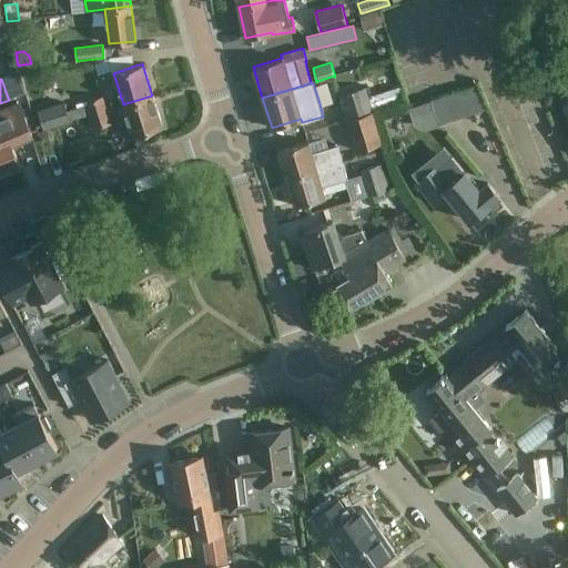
[(487,110),(477,84),(444,97),(452,122),(487,110)]
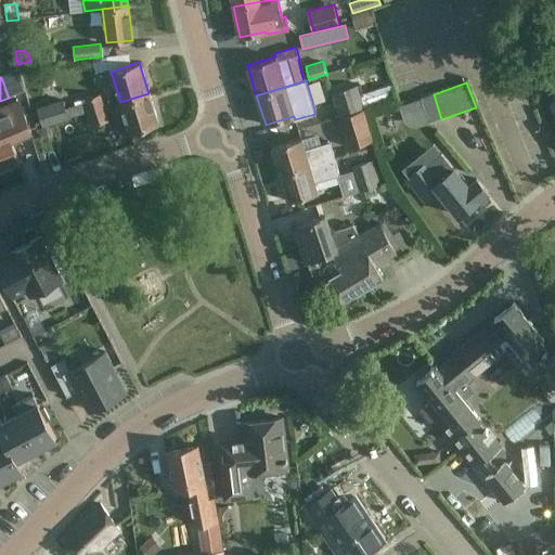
[(364,107),(358,85),(332,92),(338,116),(364,107)]
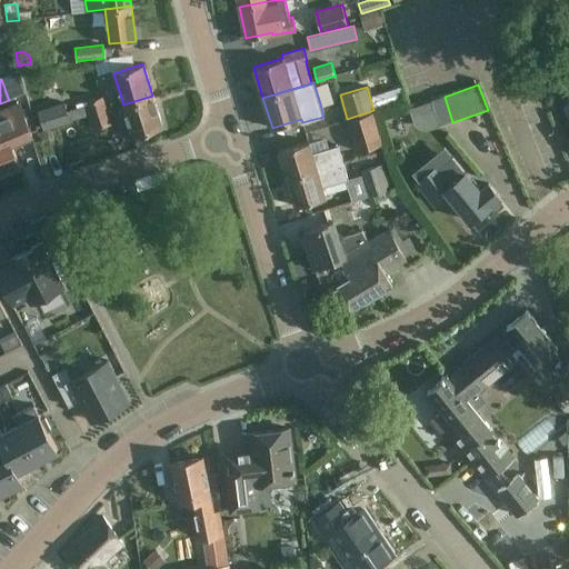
[(65,102),(38,111),(43,130),(43,131),(47,130),(91,116),(91,115),(106,110),(102,96),(87,101),(88,105),(67,110),(65,102)]
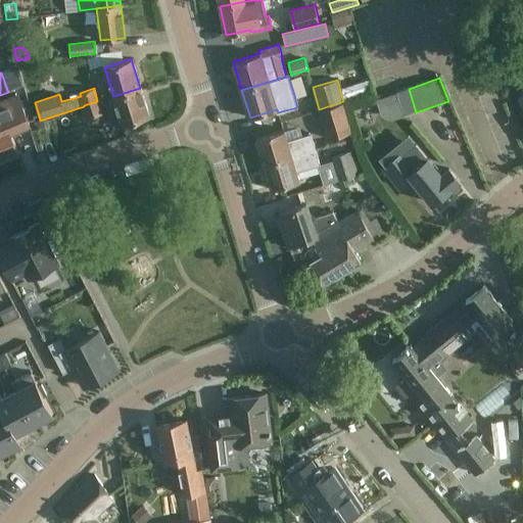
[(140,88),(113,96),(123,125),(149,116),(140,88)]
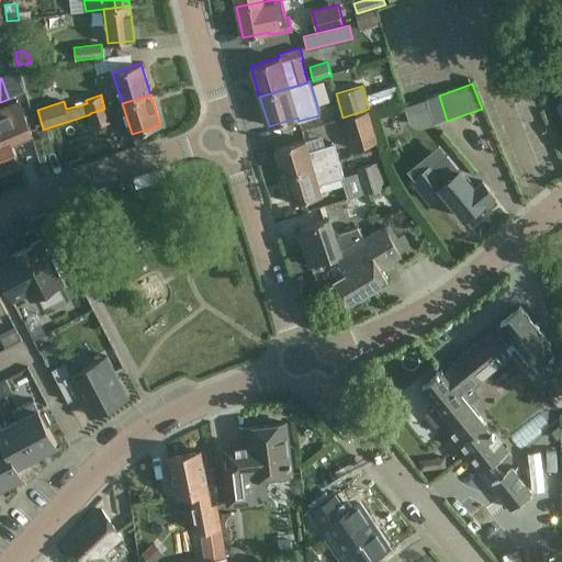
[(109,122),(104,109),(90,113),(90,114),(94,127),(109,122)]
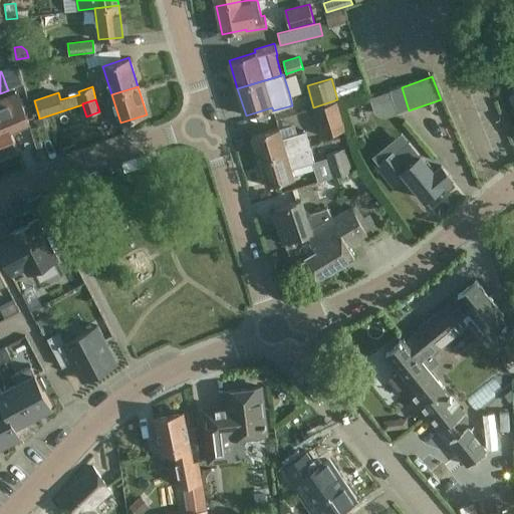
[(337,101),(313,107),(321,136),(345,129),(337,101)]
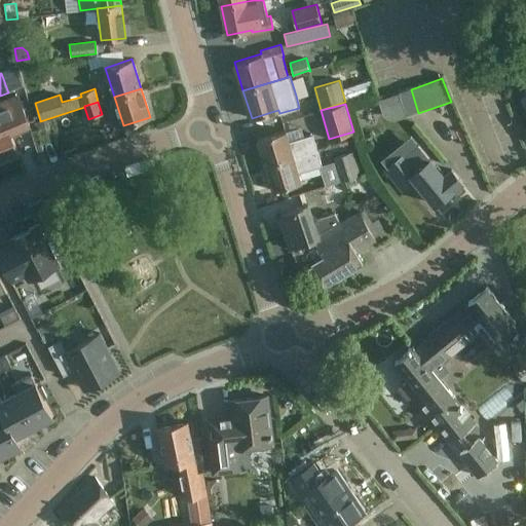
[(0,107),(0,159),(19,152),(9,129),(11,128),(2,106),(0,107)]
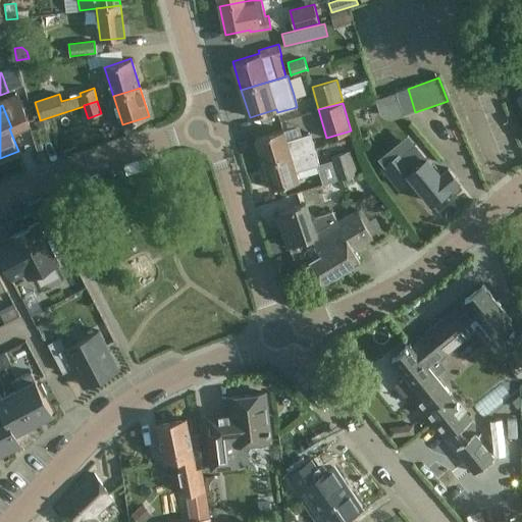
[(40,119),(35,120),(39,134),(47,132),(43,119),(40,120),(40,119)]
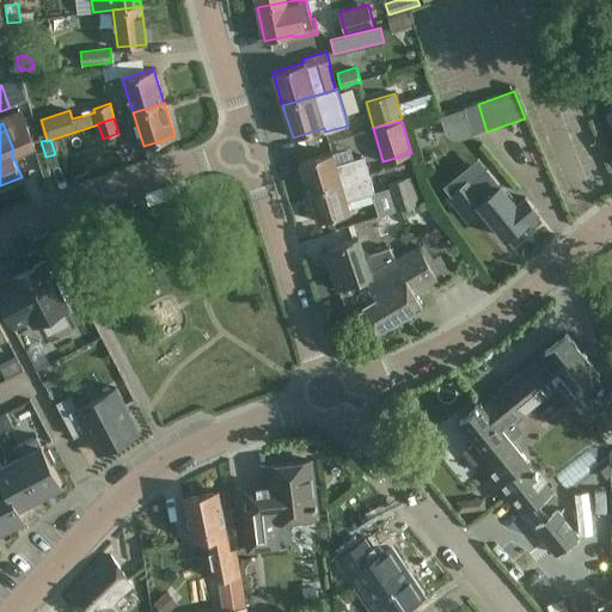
[(43,150),(36,152),(43,176),(50,173),(43,150)]
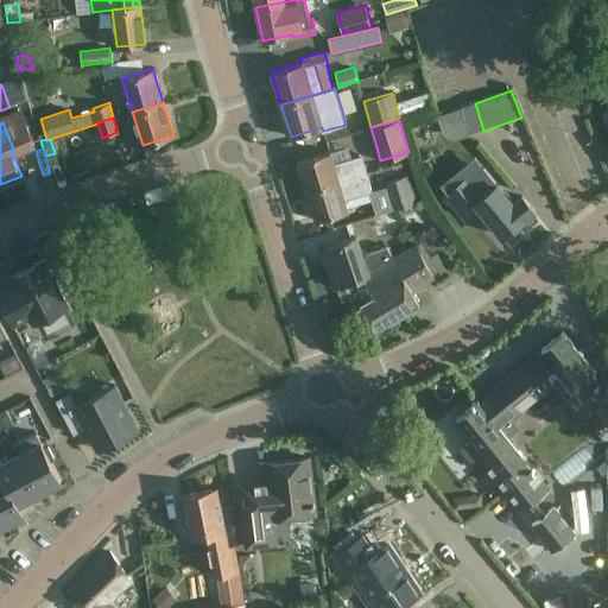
[(306,191),(367,172),(362,156),(334,164),(330,151),(298,162),(306,191)]
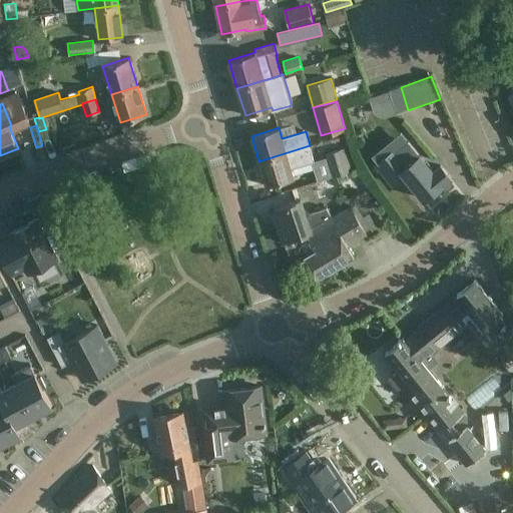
[(378,163),(377,164),(379,167),(392,183),(404,173),(424,198),(443,183),(442,183),(450,177),(440,165),(433,171),(420,155),(420,156),(407,140),(378,163)]
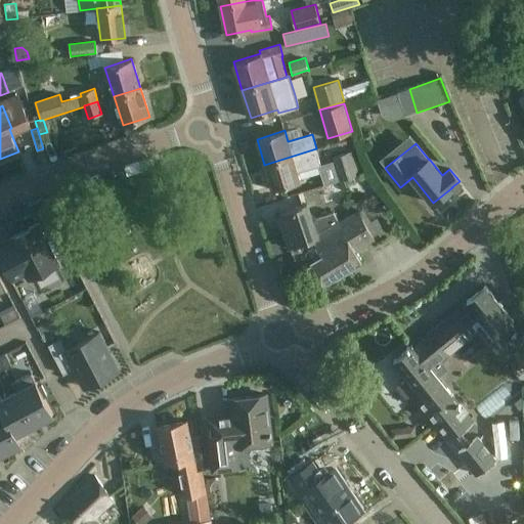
[(320,165),(316,148),(264,165),(272,189),(300,181),(297,172),(320,165)]
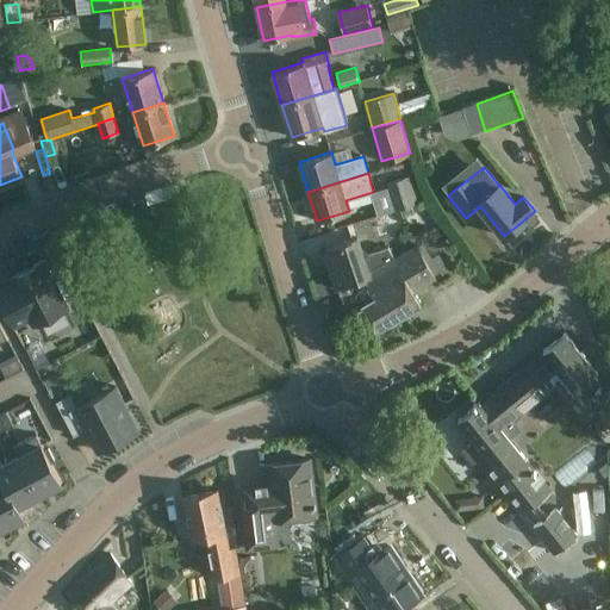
[(419,203),(411,175),(387,182),(397,210),(399,209),(411,205),(419,203)]
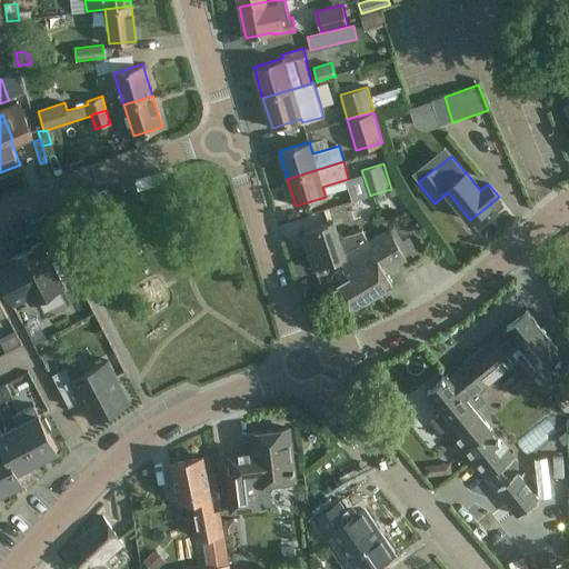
[(383,191),(372,195),(376,203),(387,200),(383,191)]
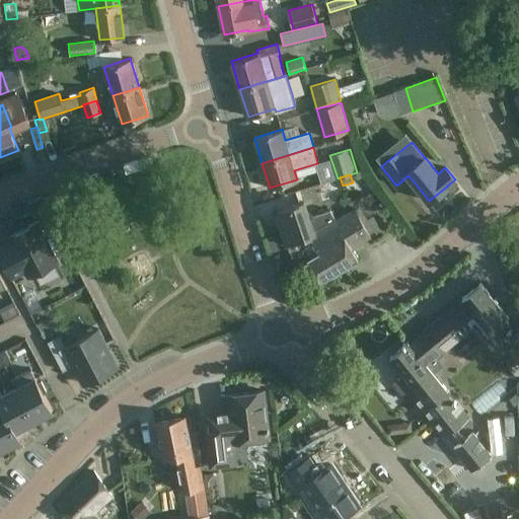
[(296,204),(277,211),(287,241),(295,267),(305,260),(317,282),(358,257),(352,247),(370,237),(360,219),(354,210),(336,220),(329,209),(308,216),(304,202),(296,204)]
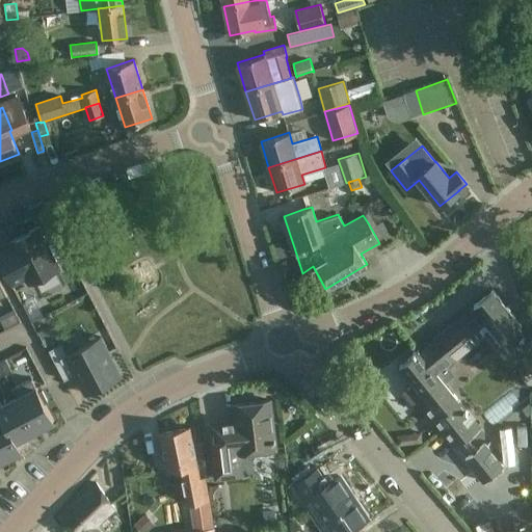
[(11,247),(0,253),(0,260),(12,285),(27,276),(30,283),(59,267),(38,227),(8,242),(11,247)]
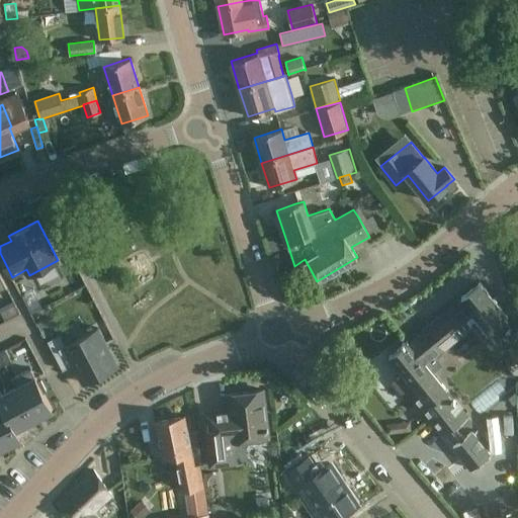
[(389,356),(403,373),(392,382),(407,400),(412,396),(442,434),(466,415),(433,373),(443,365),(435,356),(471,327),(495,355),(517,337),(503,321),(508,317),(480,282),(460,297),(463,300),(452,310),(451,307),(417,335),(419,337),(410,344),(407,341),(405,343),(404,342),(401,343),(403,345),(389,356)]
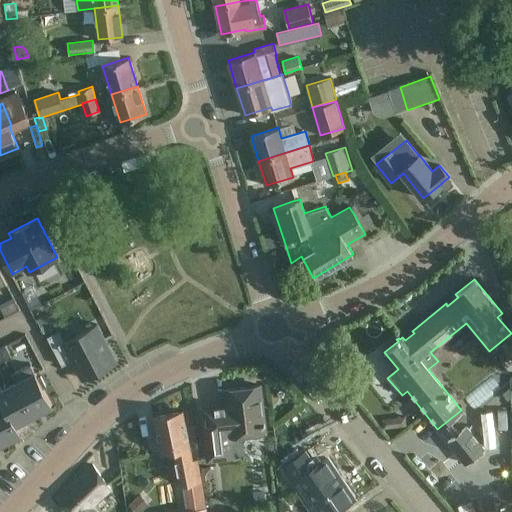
[(34,290),(23,296),(29,308),(41,302),(34,290)]
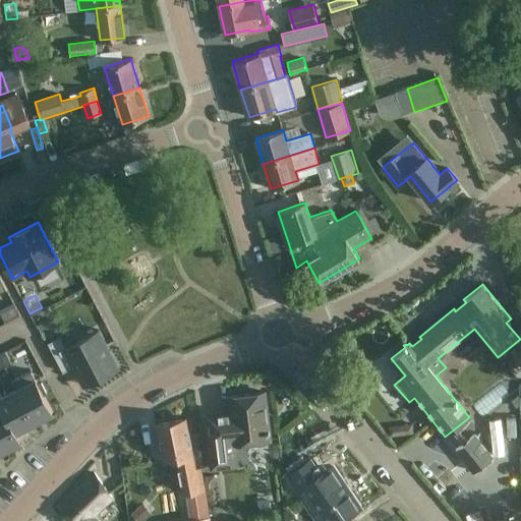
[(13,303),(0,309),(6,322),(18,314),(13,303)]
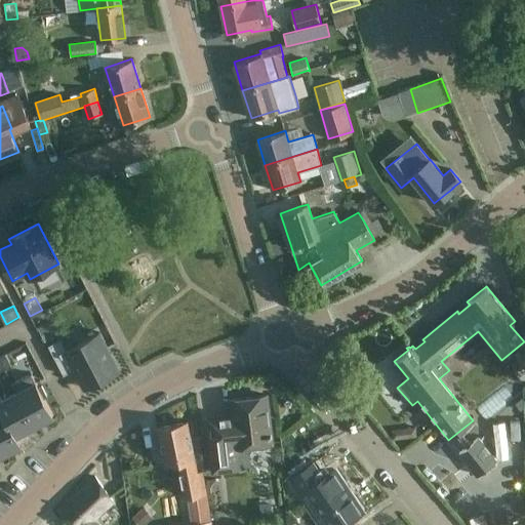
[(51,320),(37,326),(45,342),(59,335),(51,320)]
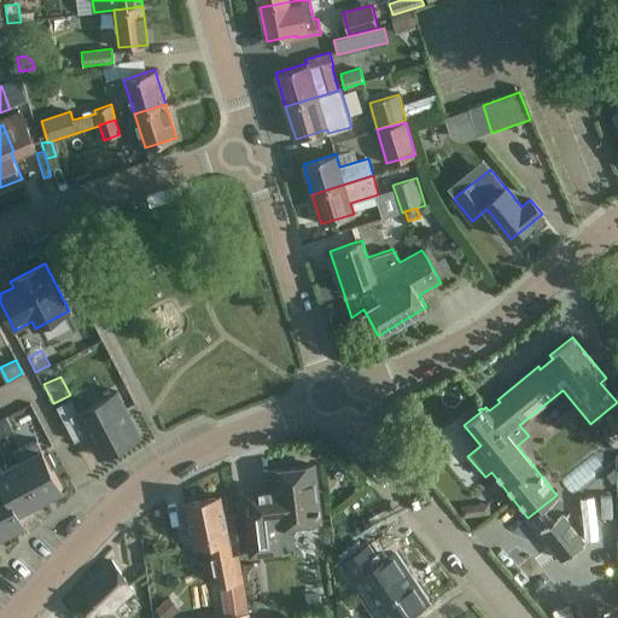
[(99,458),(140,437),(117,391),(77,412),(71,398),(57,406),(75,442),(88,435),(99,458)]
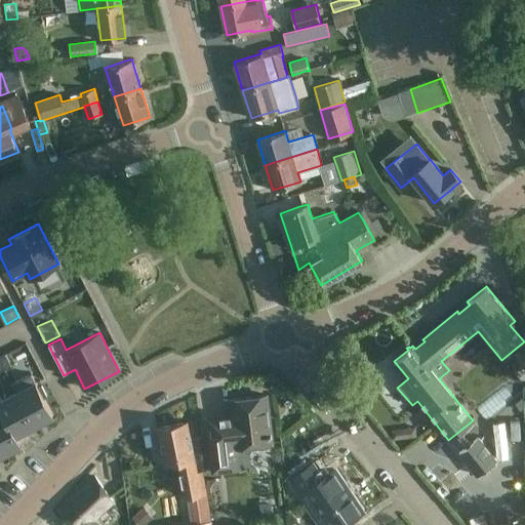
[(5,354),(0,356),(0,360),(4,369),(11,365),(5,354)]
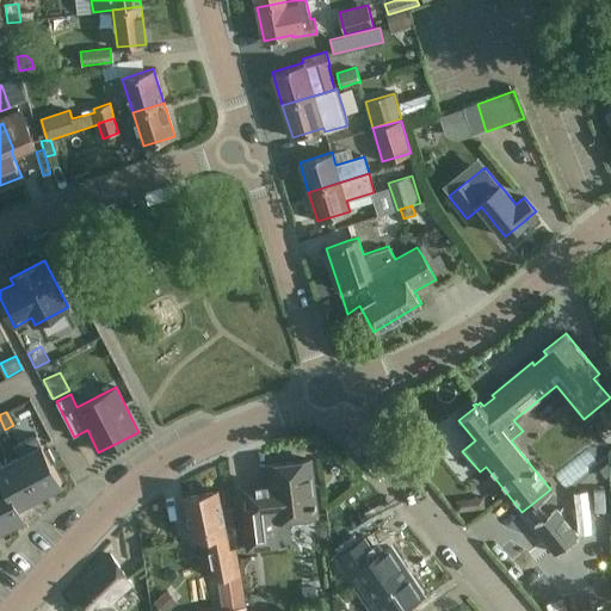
[(37,434),(14,445),(38,494),(61,482),(50,462),(54,461),(48,449),(45,451),(37,434)]
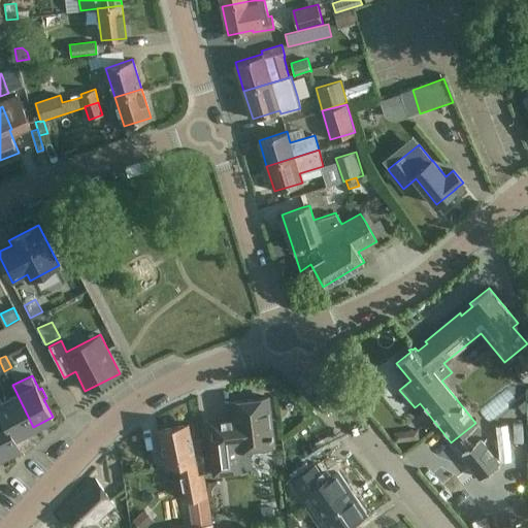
[(15,395),(0,402),(0,407),(15,436),(33,427),(12,385),(10,386),(15,395)]
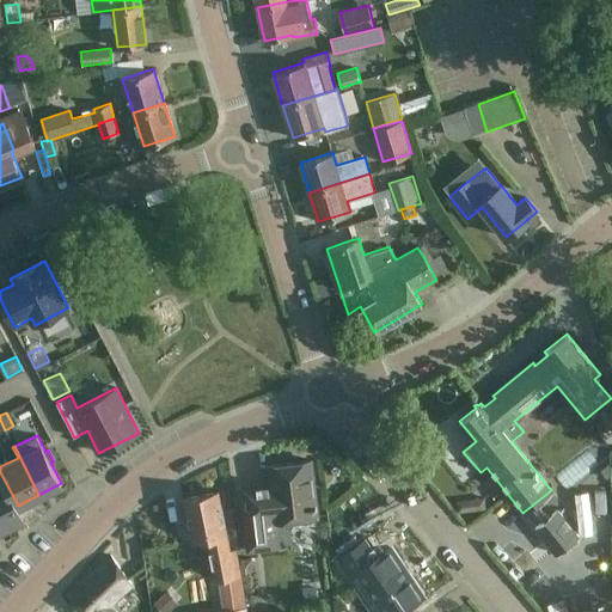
[(273,494),(243,497),(249,550),(279,546),(276,521),(317,516),(311,460),(269,465),(270,481),(273,494)]
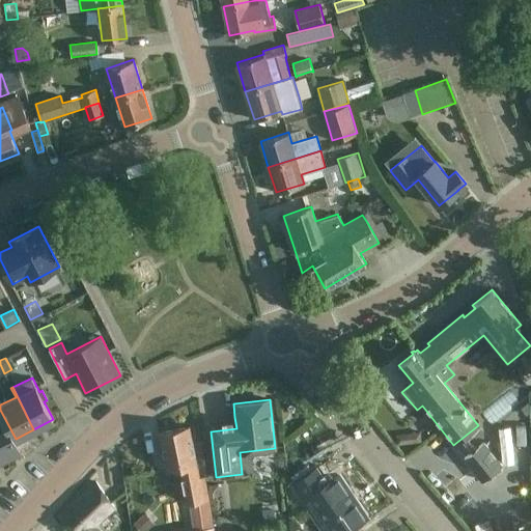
[(515,400),(515,419),(527,419),(527,400),(515,400)]
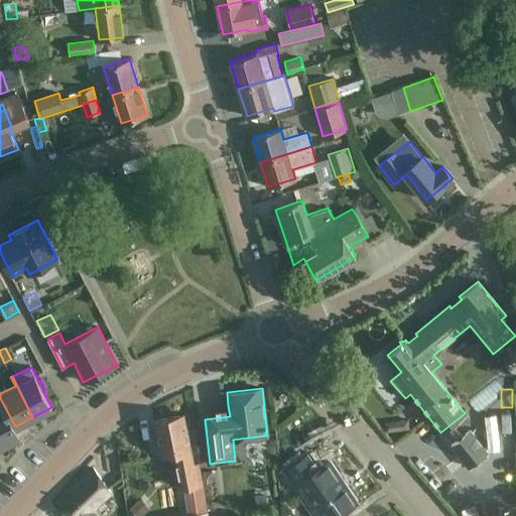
[(0,400),(2,405),(0,405),(0,442),(1,445),(20,436),(15,426),(0,398),(0,400)]
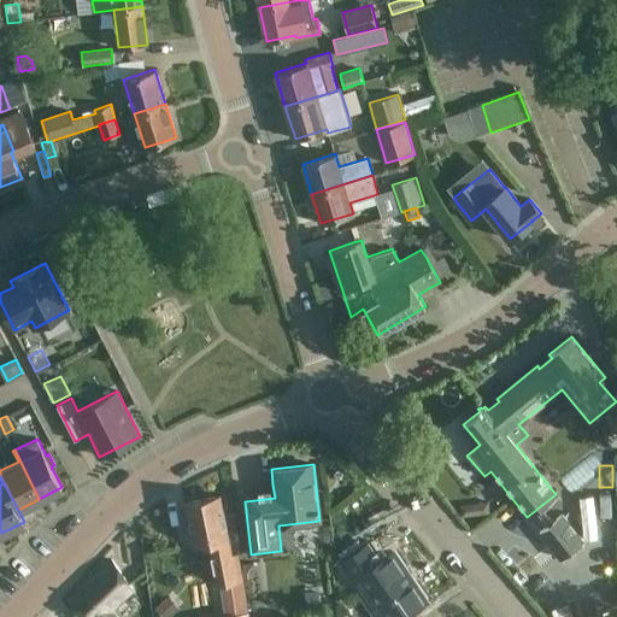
[(219,495),(186,501),(191,526),(194,545),(209,542),(216,583),(218,583),(227,582),(231,613),(224,615),(211,616),(206,616),(248,616),(248,612),(241,579),(241,577),(238,553),(231,554),(219,495)]
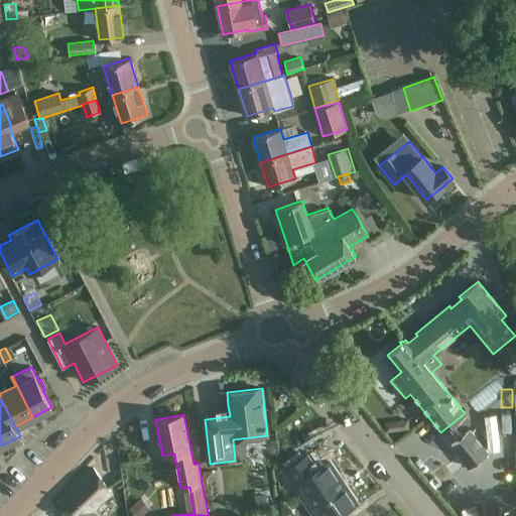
[(409,418),(385,421),(386,430),(410,428),(409,418)]
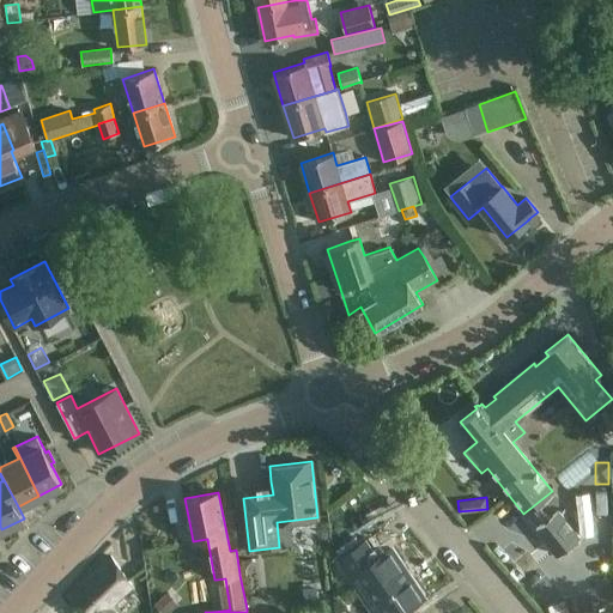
[(557,554),(580,536),(558,510),(535,528),(557,554)]
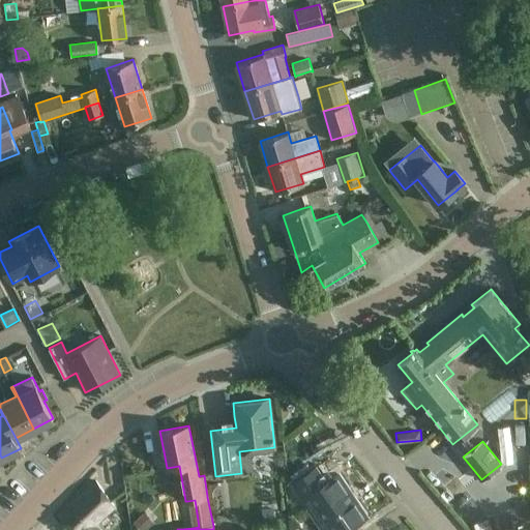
[(316,467),(298,478),(292,482),(303,499),(311,494),(334,529),(344,529),(366,516),(339,473),(325,482),(316,467)]
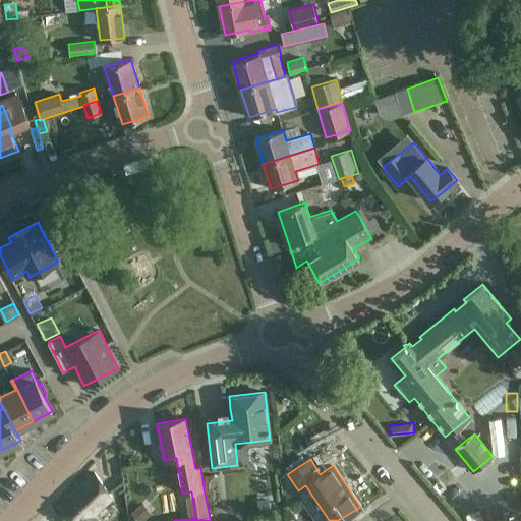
[(115,494),(94,472),(60,506),(74,520),(98,520),(93,515),(115,494)]
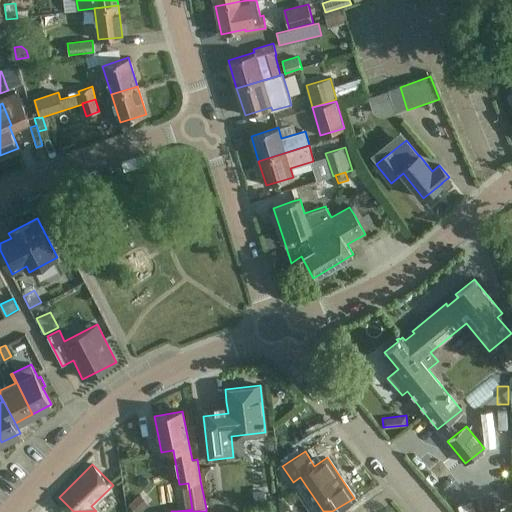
[(140,494),(128,505),(135,511),(141,511),(149,504),(140,494)]
